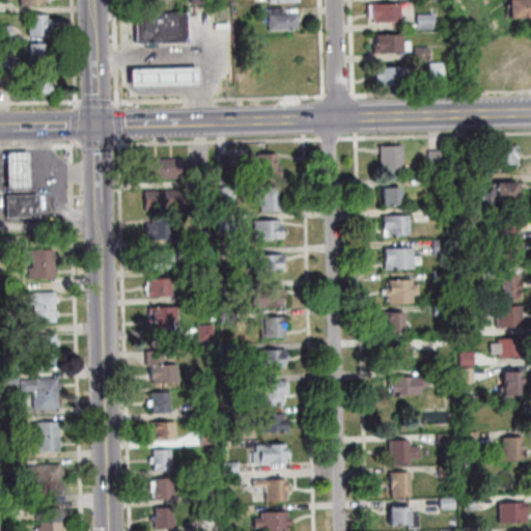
[(530,14),(530,0),(508,0),(509,15),(530,14)]
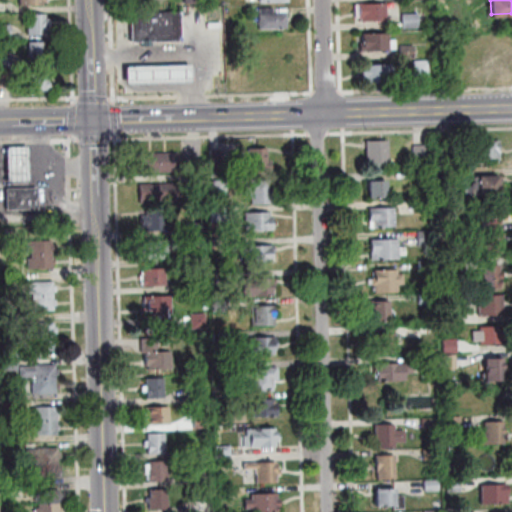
[(356,18),(361,18),(361,21),(387,20),(386,3),(358,4),(355,4),(356,18)]
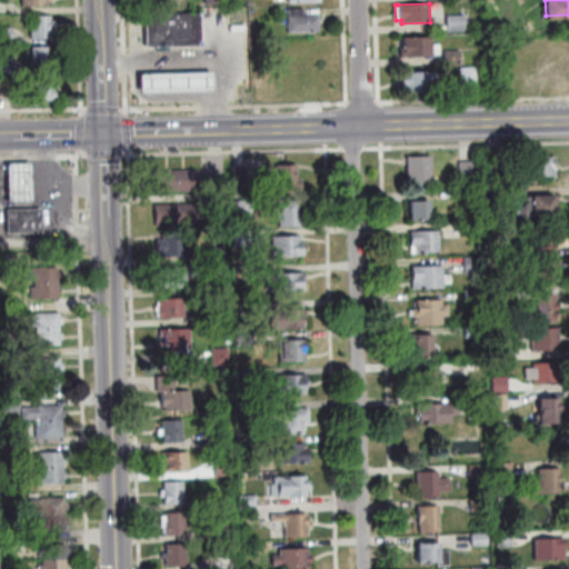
[(319,32),(290,33),(289,8),(303,8),(305,16),(319,16),(319,32)]
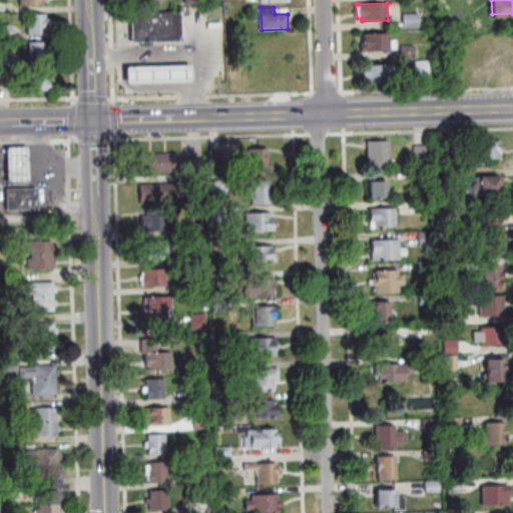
[(133,42),(133,13),(181,12),(182,41),(152,42),(152,45),(141,45),(141,42),(133,42)]
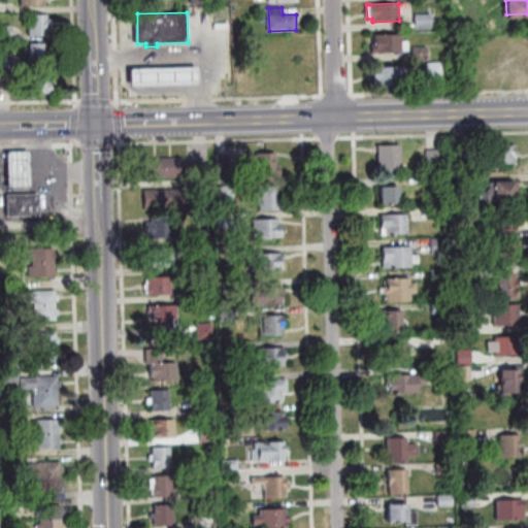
[(47,18),(51,18),(51,25),(50,25),(50,30),(47,30),(47,35),(29,35),(30,13),(47,13),(47,18)]
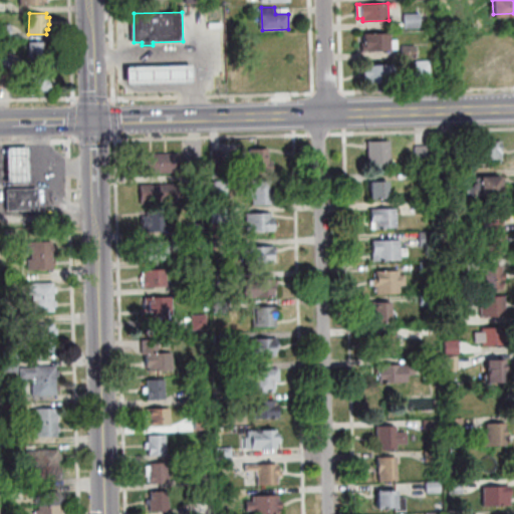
[(404,29),(421,28),(421,13),(404,14),(404,29)]
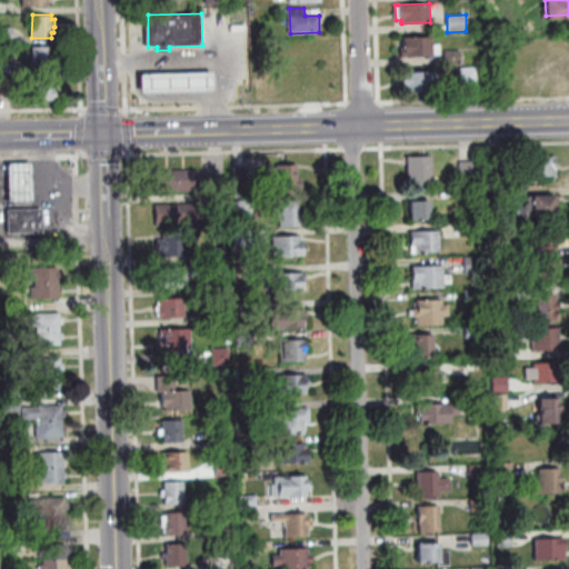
[(13,43),(0,43),(0,27),(13,27),(13,43)]
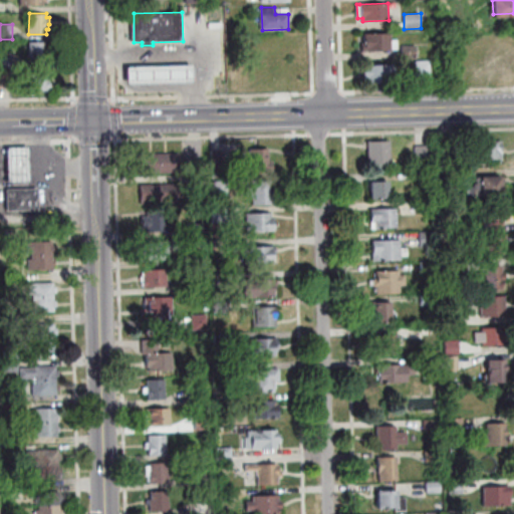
[(361,42),(361,49),(364,49),(364,50),(392,50),(392,49),(398,48),(398,39),(392,39),(392,32),(364,33),(364,42),(361,42)]
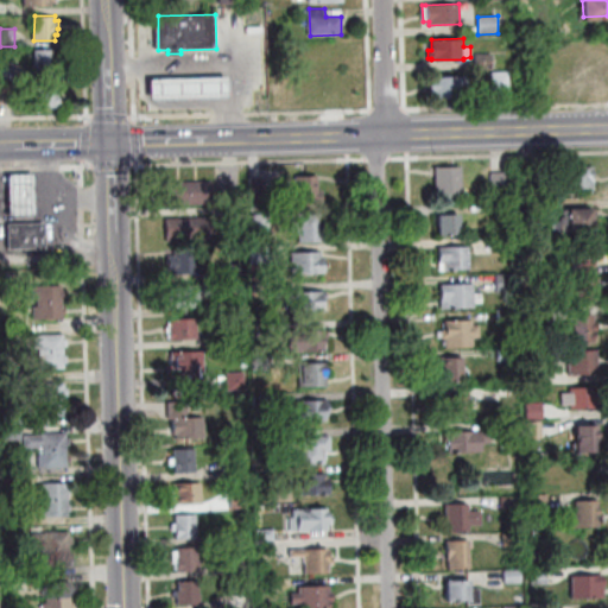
[(35,49),(56,49),(56,52),(59,52),(59,68),(56,68),(56,73),(33,73),(35,49)]
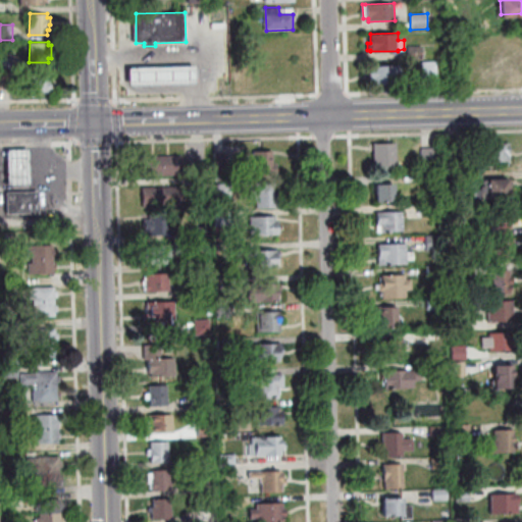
[(423,59),(423,46),(408,46),(408,59),(423,59)]
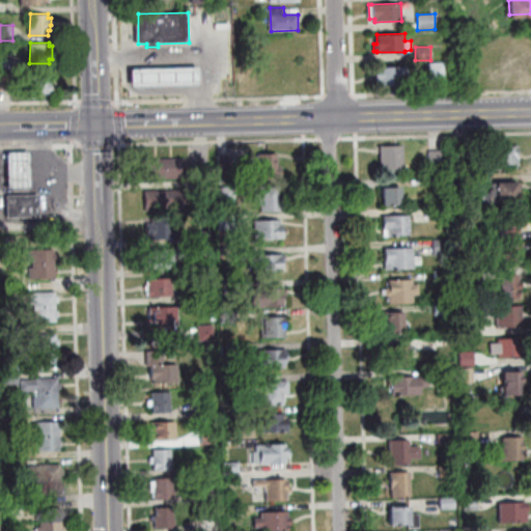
[(0,54),(12,54),(14,68),(0,68),(0,54)]
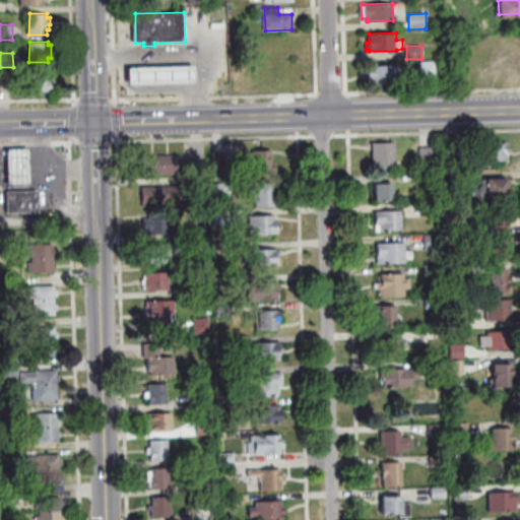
[(436,76),(436,61),(420,61),(421,77),(436,76)]
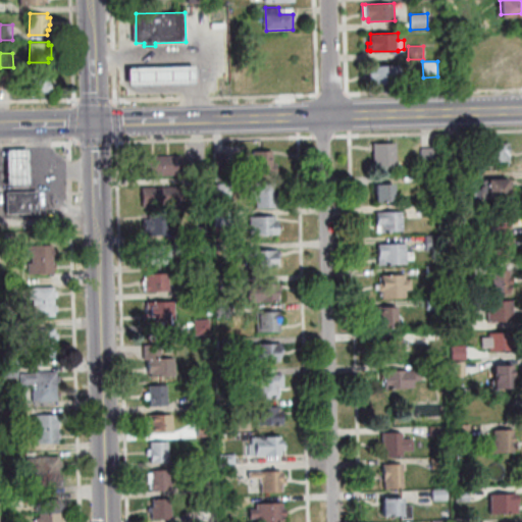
[(129,66),(196,64),(196,82),(129,84),(129,66)]
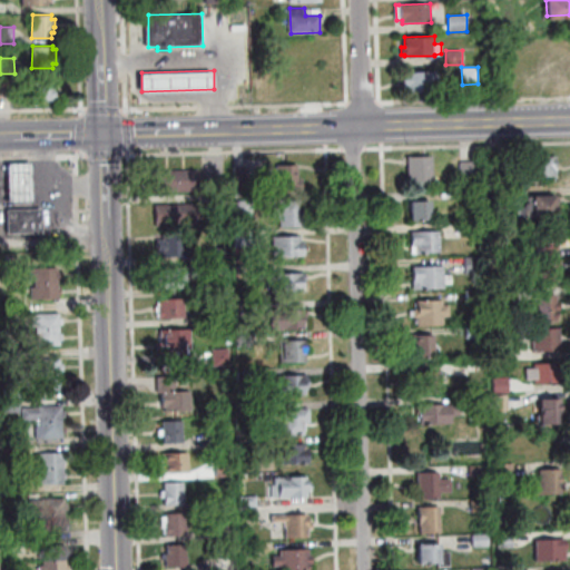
[(433,90),(433,85),(440,85),(440,71),(408,71),(408,74),(402,74),(402,84),(408,84),(408,90),(433,90)]
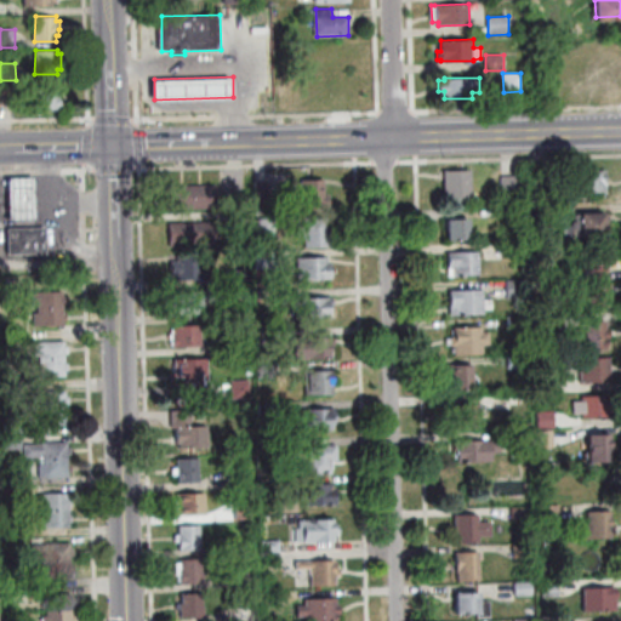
[(61,87),(61,109),(33,109),(33,87),(61,87)]
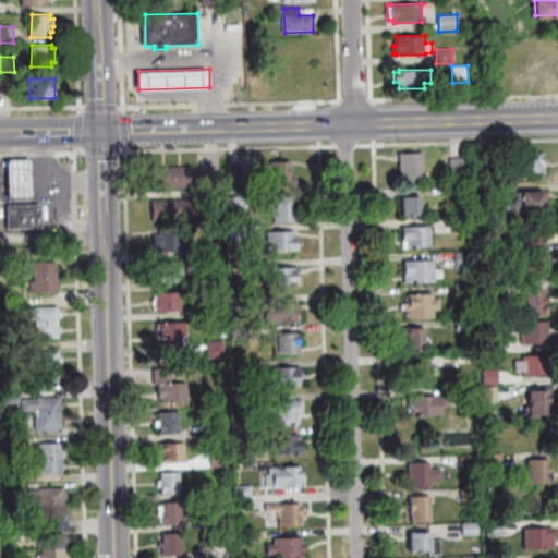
[(424,183),(400,184),(400,155),(423,154),(424,183)]
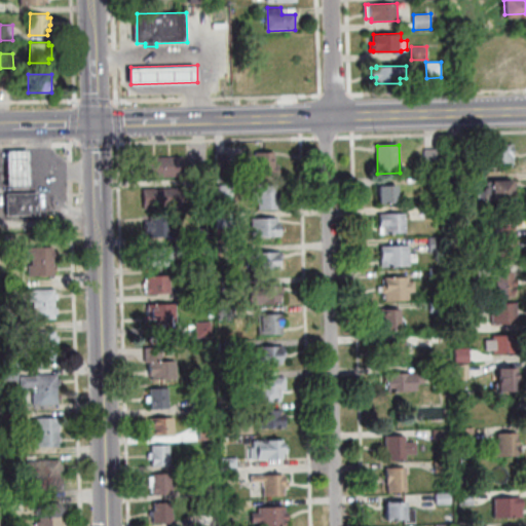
[(512,163),(489,163),(488,145),(512,145),(512,163)]
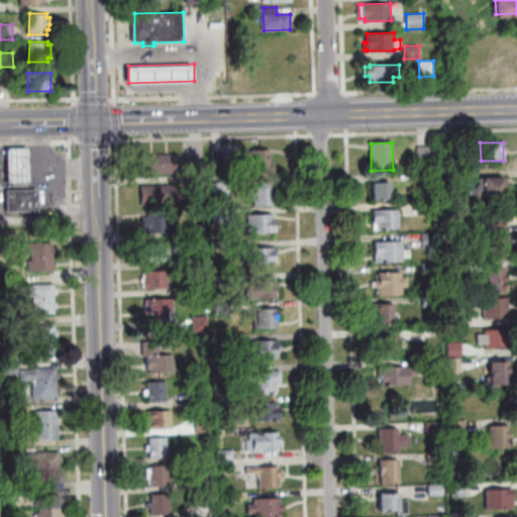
[(431,145),(432,164),(419,164),(418,146),(431,145)]
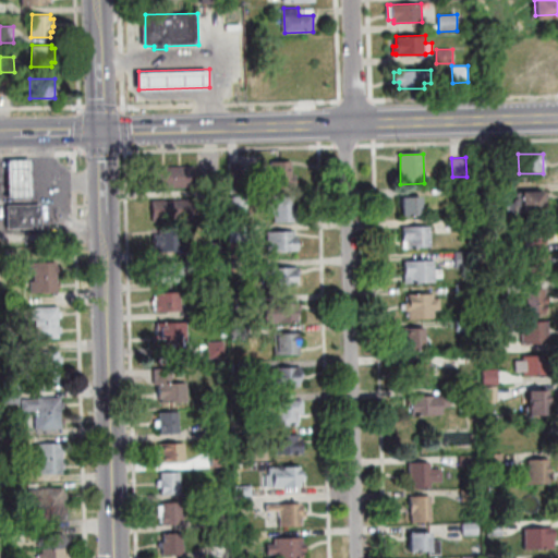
[(490,157),(492,173),(477,173),(476,158),(490,157)]
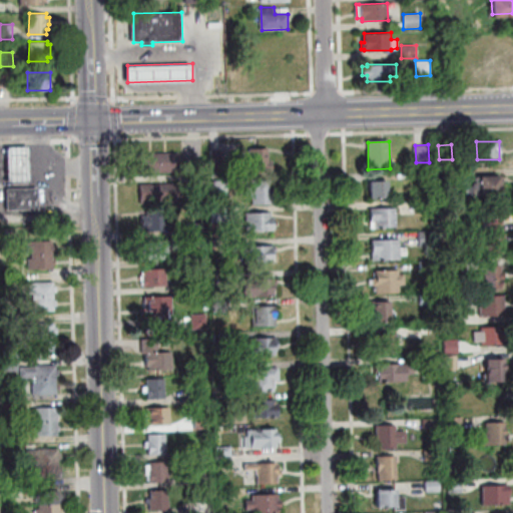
[(29,179),(8,179),(7,145),(28,145),(29,179)]
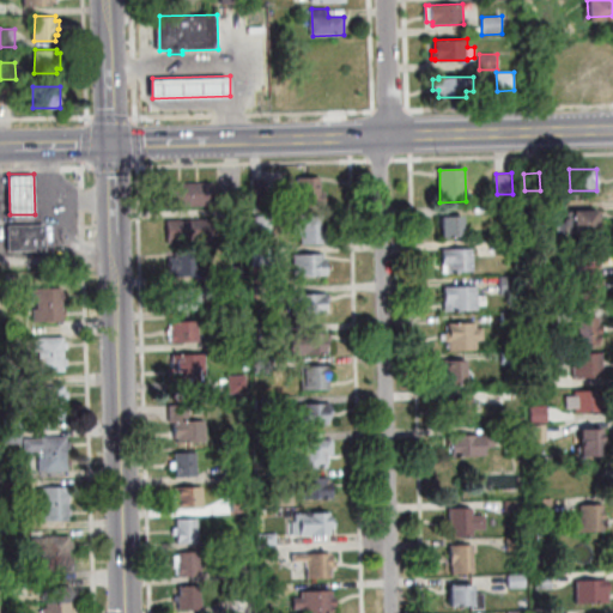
[(301,206),(299,180),(321,178),(321,194),(327,194),(327,205),(301,206)]
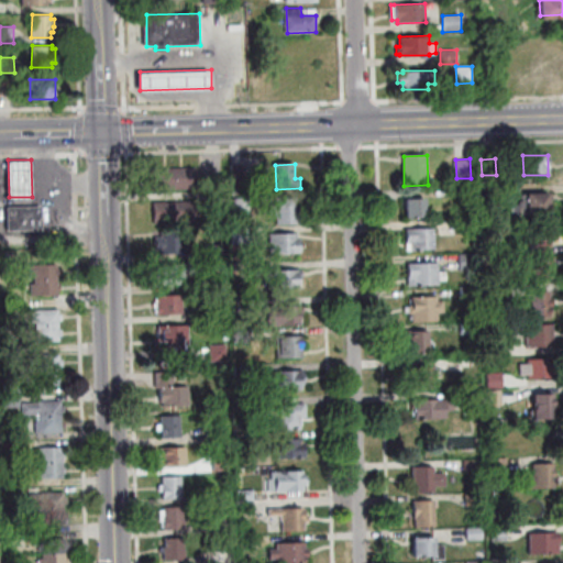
[(233,181),(233,166),(243,166),(243,180),(233,181)]
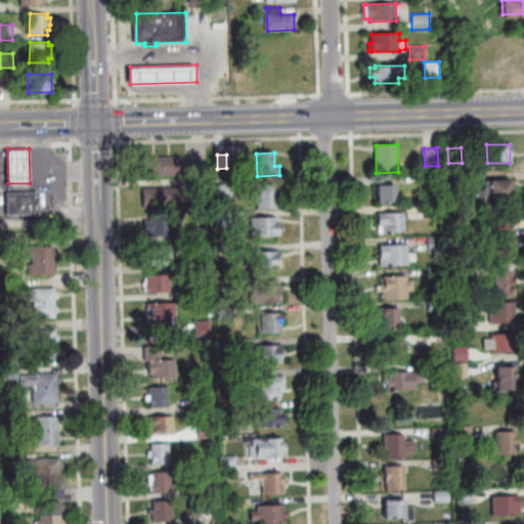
[(185,175),(143,177),(143,157),(184,156),(185,175)]
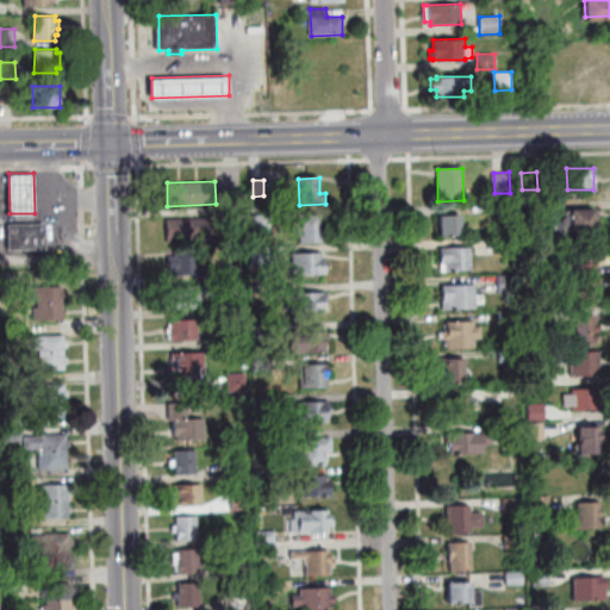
[(495,201),(509,201),(510,215),(495,215),(495,201)]
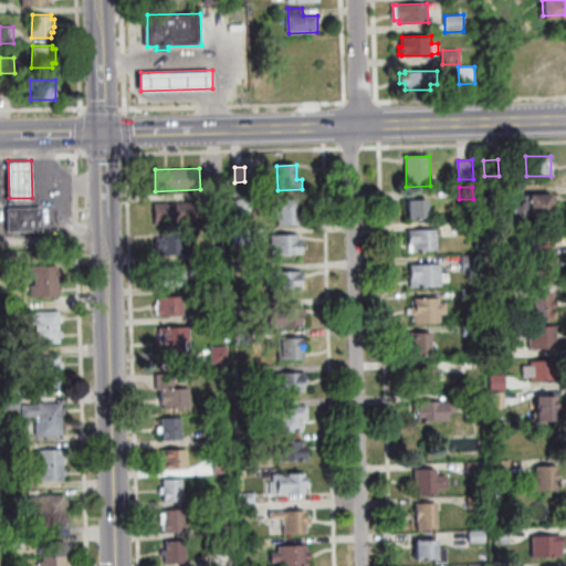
[(522,202),(530,201),(530,194),(551,192),(552,215),(522,216),(522,202)]
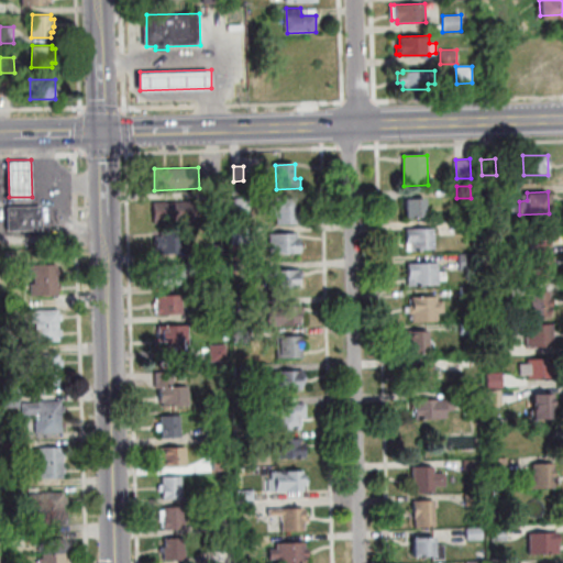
[(250,198),(250,214),(234,216),(234,199),(250,198)]
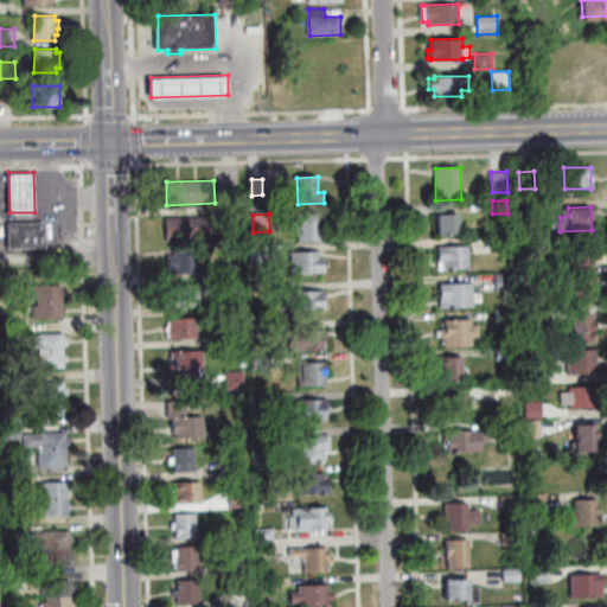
[(300,243),(299,232),(292,232),(292,223),(299,222),(299,215),(320,213),(320,223),(324,223),(324,242),(300,243)]
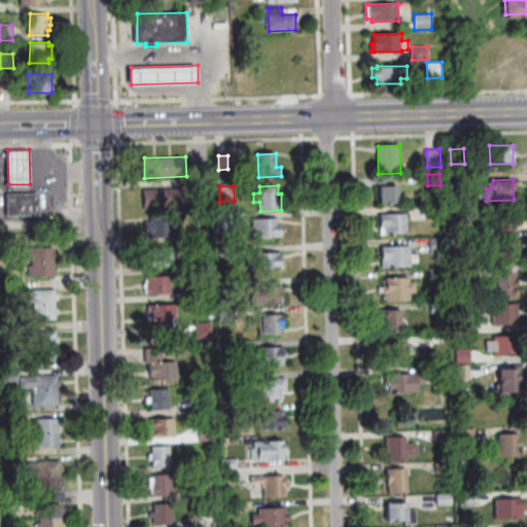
[(403,204),(381,204),(380,186),(397,185),(397,196),(403,196),(403,204)]
